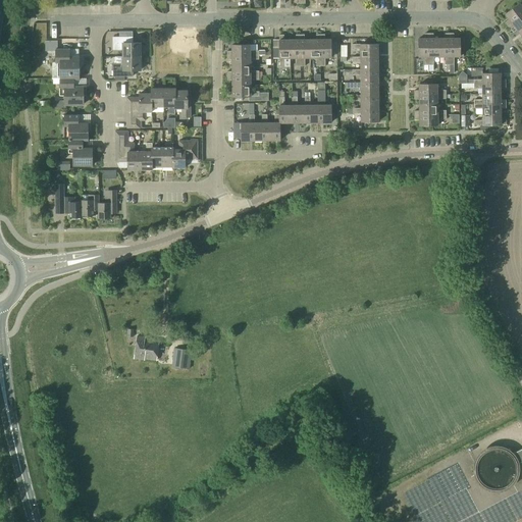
[(498,0),(496,10),(505,12),(508,0),(498,0)]
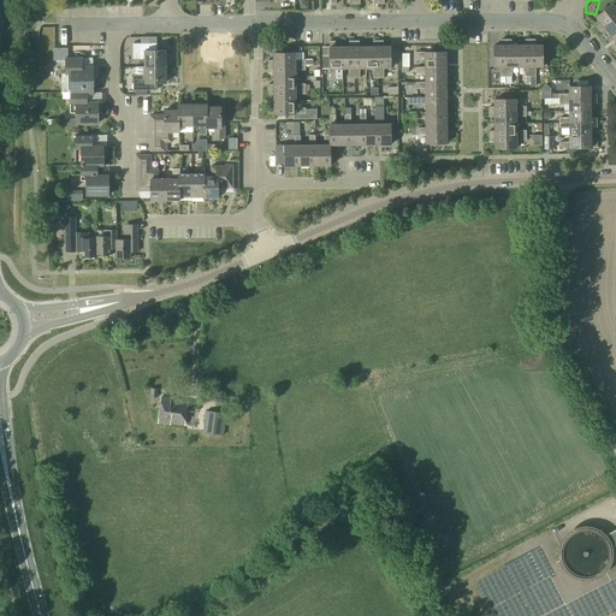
[(600,31),(615,17),(615,6),(614,4),(597,17),(602,23),(597,27),(600,31)]
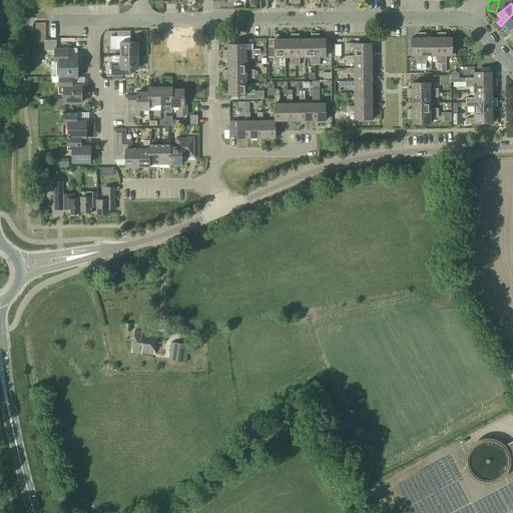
[(510,30),(512,27),(512,14),(500,26),(502,29),(506,26),(510,30)]
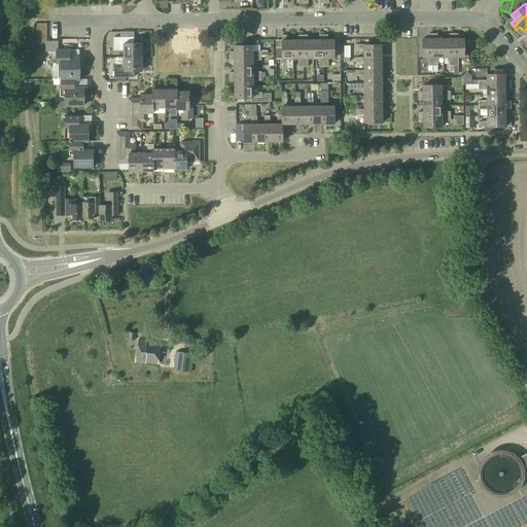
[(134,32),(120,32),(120,38),(114,38),(114,50),(125,50),(125,58),(142,58),(141,43),(130,43),(130,38),(134,38),(134,32)]
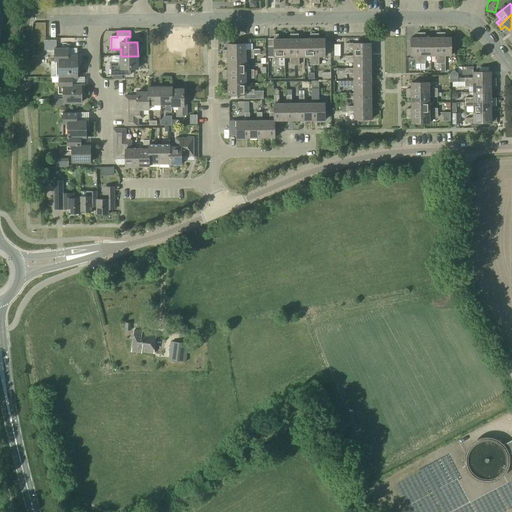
[(416,64),(420,64),(421,33),(416,33),(417,38),(410,38),(410,56),(416,56),(416,64)]
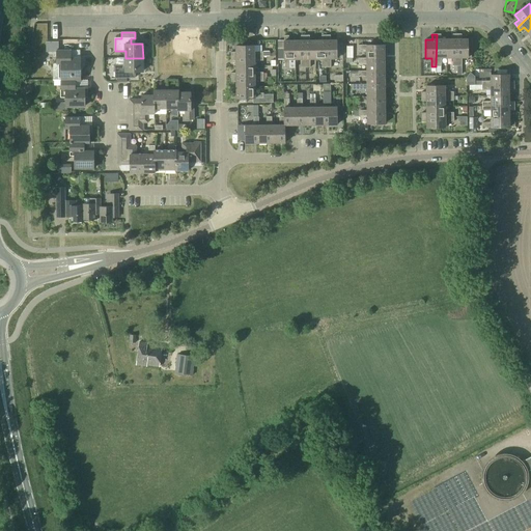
[(447,58),(447,39),(441,39),(441,34),(437,34),(436,66),(441,66),(441,58),(447,58)]
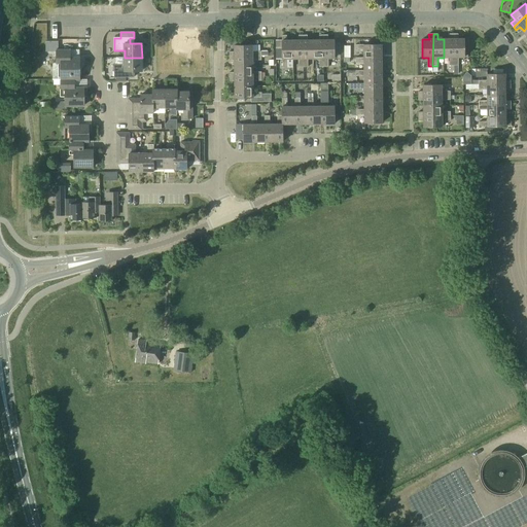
[(449,66),(454,66),(454,34),(449,34),(449,38),(444,39),(444,58),(449,58),(449,66)]
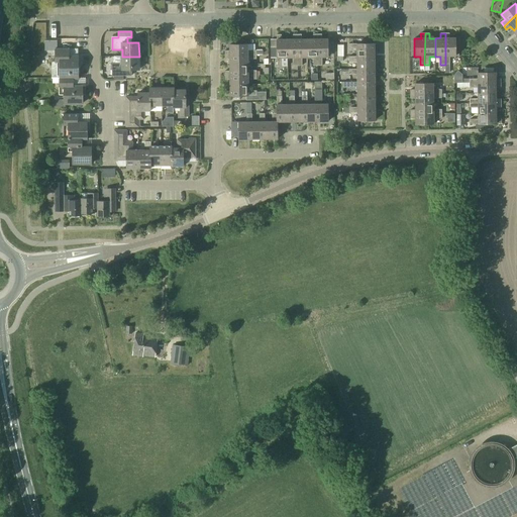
[(445,33),(445,65),(449,65),(449,57),(455,56),(455,37),(449,38),(449,33),(445,33)]
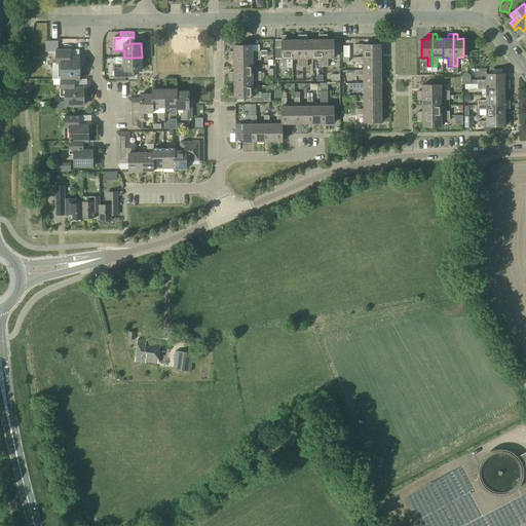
[(298,68),(303,67),(303,35),(298,35),(298,41),(292,41),(292,60),(298,59),(298,68)]
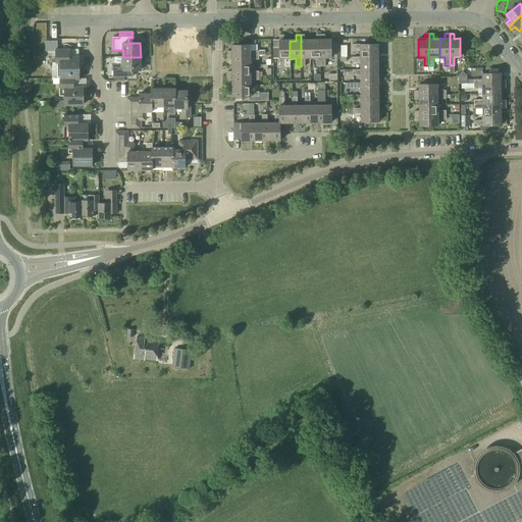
[(311,58),(311,40),(305,40),(305,35),(301,35),(301,66),(305,66),(305,58),(311,58)]
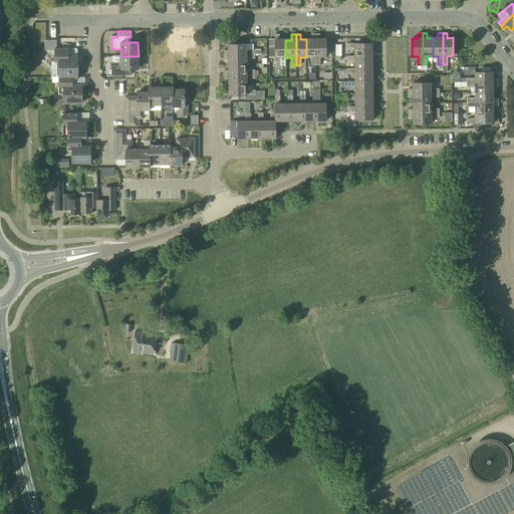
[(311,65),(316,65),(315,34),(311,34),(311,39),(306,39),(306,57),(311,57),(311,65)]
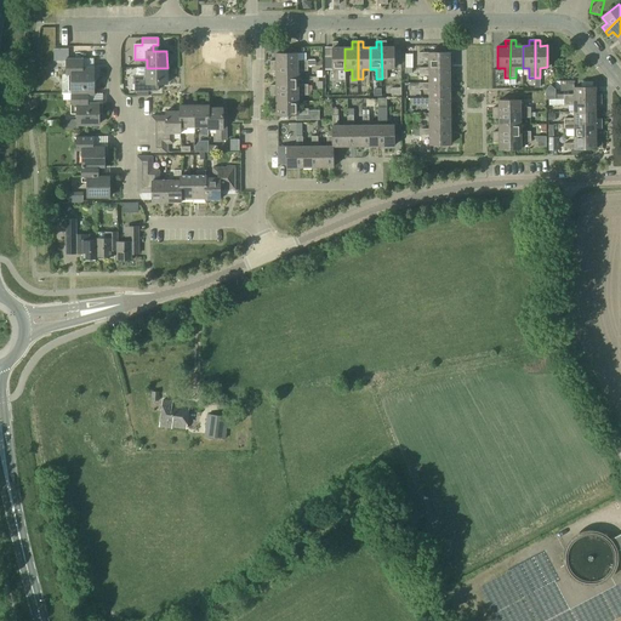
[(381,41),(382,79),(387,79),(387,69),(394,69),(394,47),(387,47),(387,41),(381,41)]
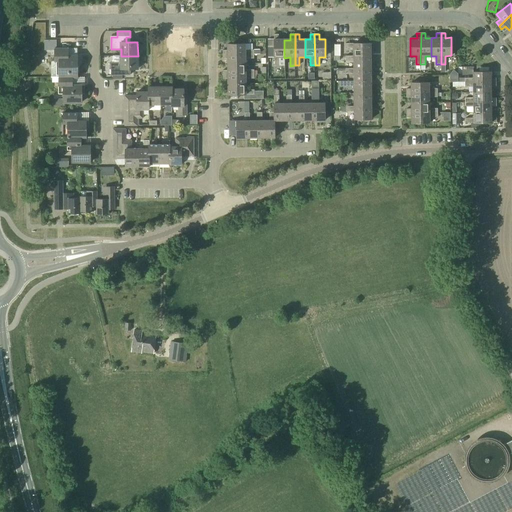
[(284,58),(284,40),(279,40),(279,35),(274,35),(275,66),(279,66),(279,58),(284,58)]
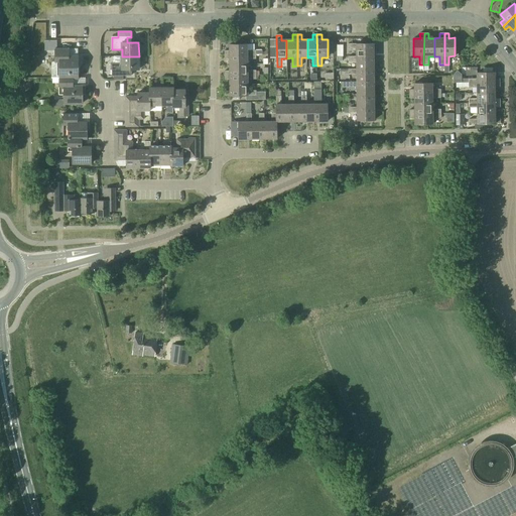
[(58,79),(73,79),(78,79),(78,56),(69,56),(69,48),(56,48),(56,40),(44,40),(44,50),(54,50),(54,62),(56,62),(56,76),(58,76),(58,79)]
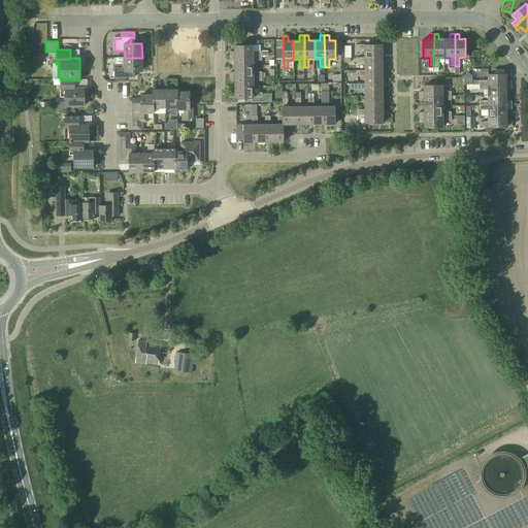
[(365,58),(383,58),(382,44),(356,45),(356,50),(365,50),(365,58)]
